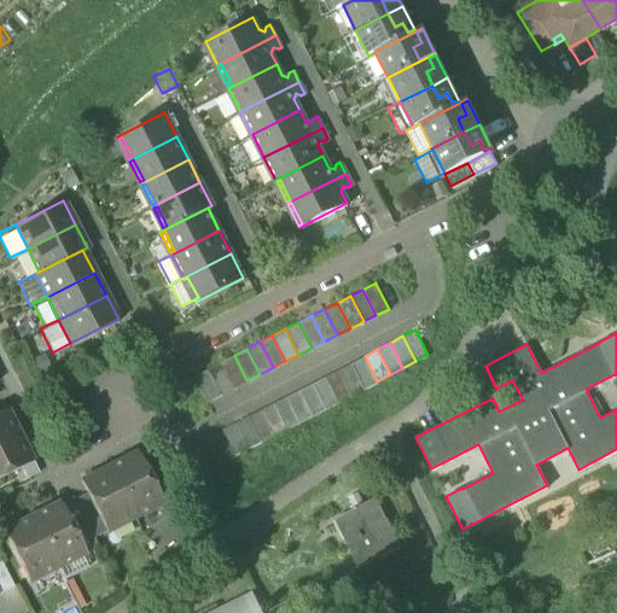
[(233,387),(246,380),(234,355),(221,362),(233,387)]
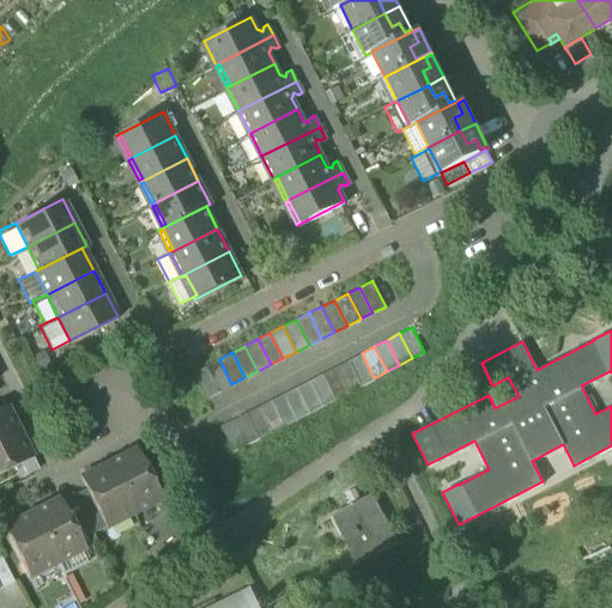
[(349,359),(361,384),(374,378),(362,353),(349,359)]
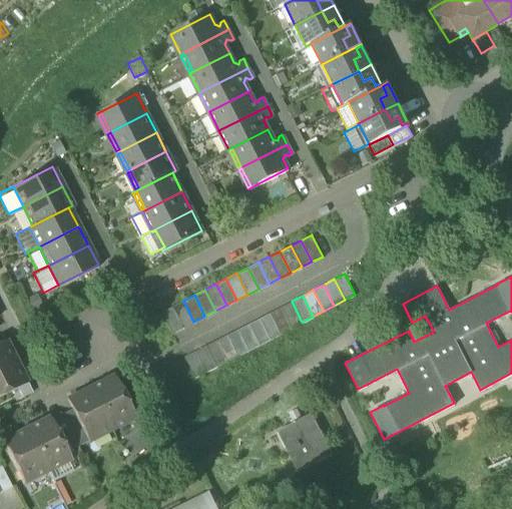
[(183,327),(193,322),(183,301),(172,306),(183,327)]
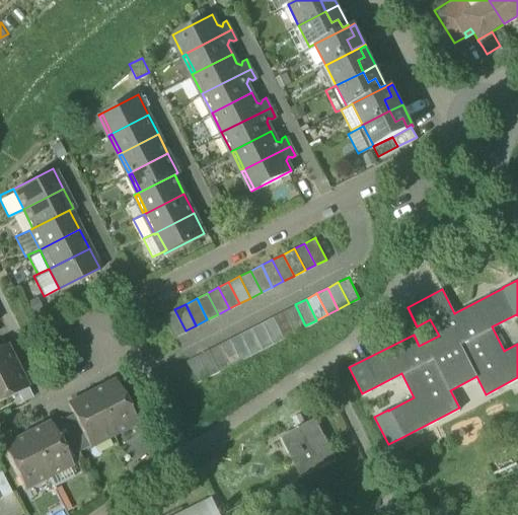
[(295,304),(284,310),(295,332),(305,325),(295,304)]
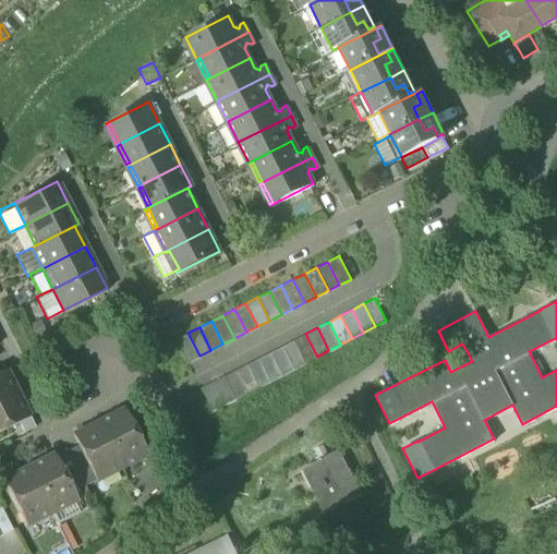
[(188,362),(200,356),(188,333),(176,338),(177,339),(188,362)]
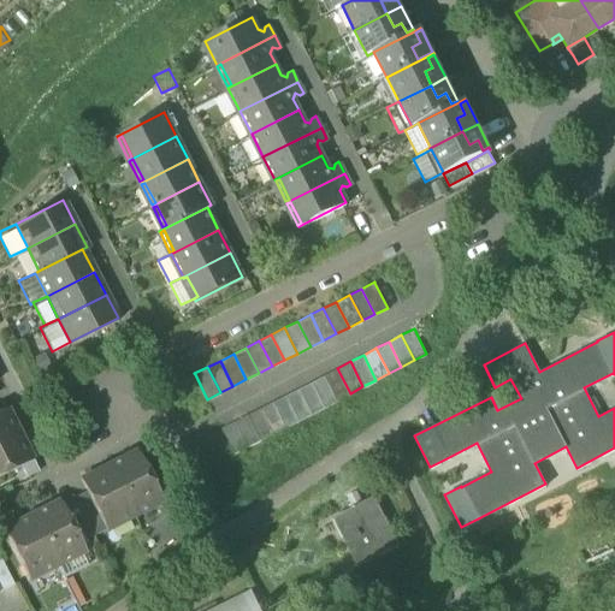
[(337,368),(324,374),(337,399),(350,393),(337,368)]
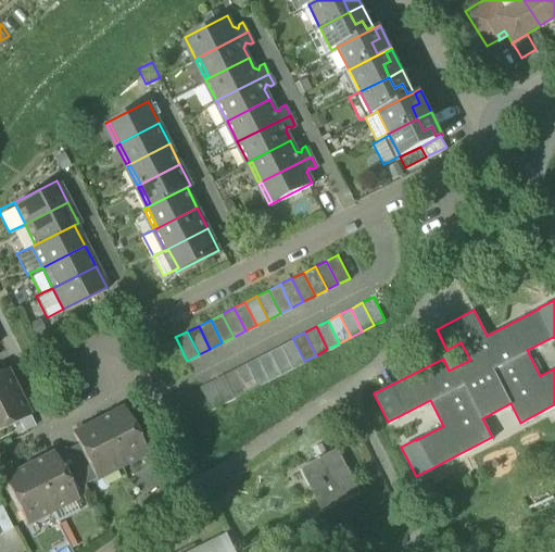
[(292,338),(281,343),(292,366),(304,361),(292,338)]
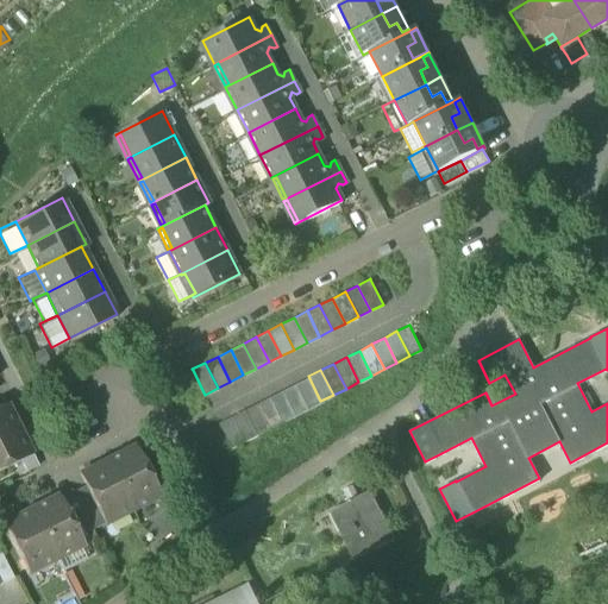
[(308,408),(320,401),(308,376),(295,383),(308,408)]
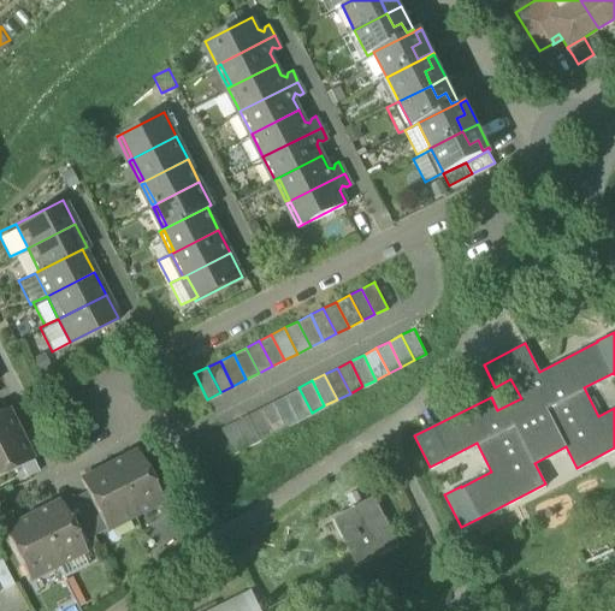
[(299,419),(312,413),(299,387),(285,393),(299,419)]
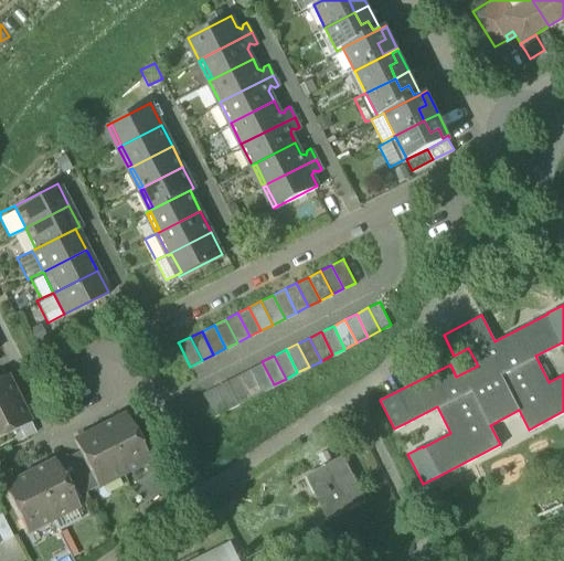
[(262,391),(274,384),(262,361),(249,368),(262,391)]
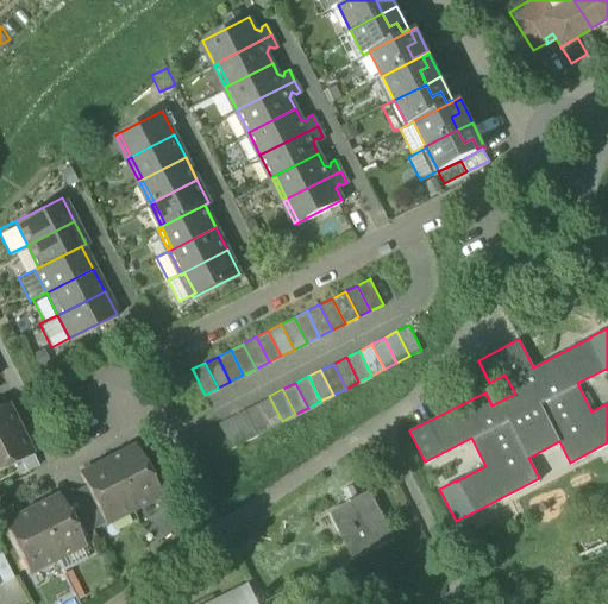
[(270,427),(282,421),(269,396),(257,402),(270,427)]
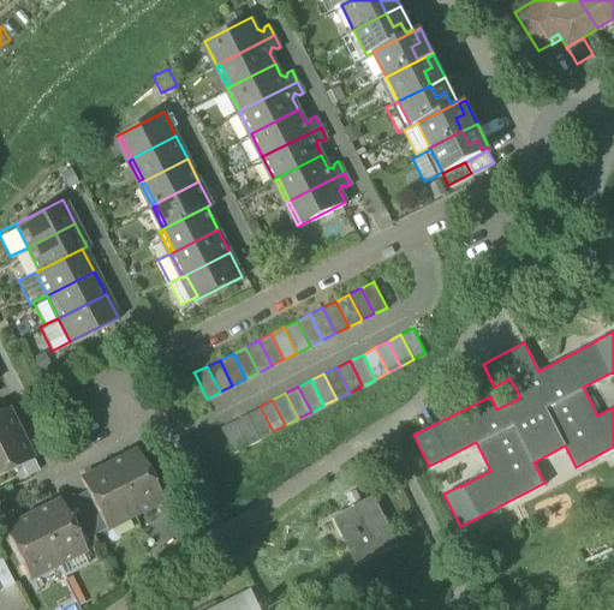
[(0,440),(18,431),(6,406),(0,408),(0,440)]
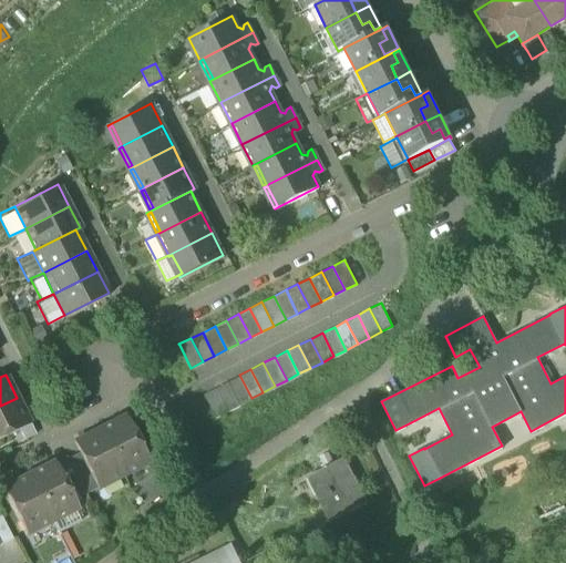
[(239,405),(251,398),(239,375),(227,381),(239,405)]
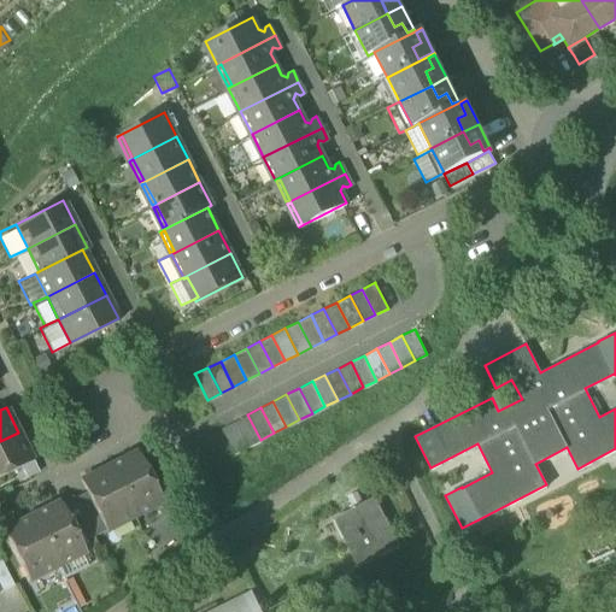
[(247,415),(234,421),(247,446),(260,440),(247,415)]
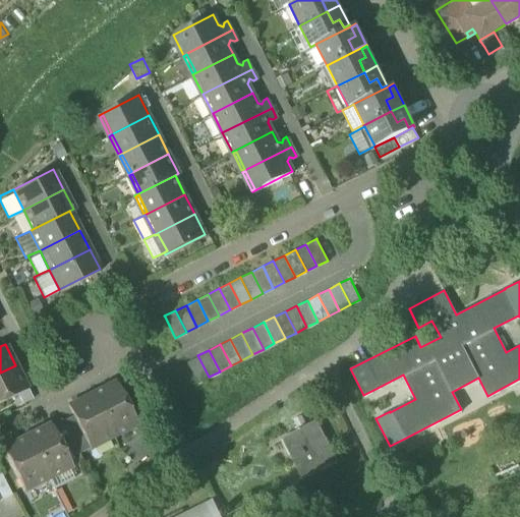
[(198,383),(209,377),(197,355),(187,361),(198,383)]
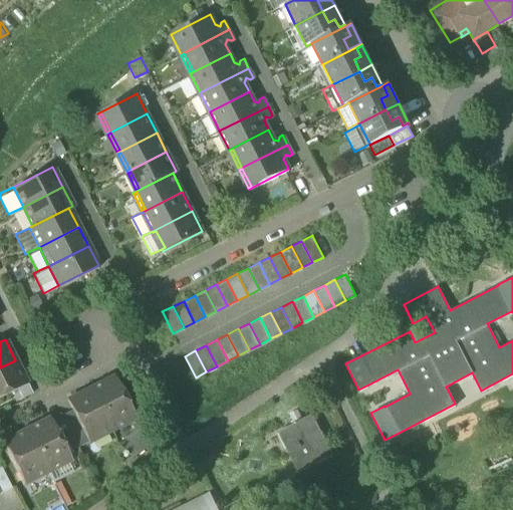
[(0,395),(26,381),(15,360),(0,367),(0,395)]
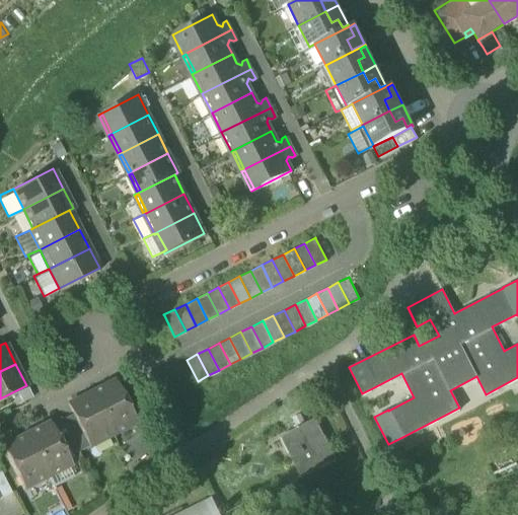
[(115,378),(91,390),(112,432),(136,421),(115,378)]
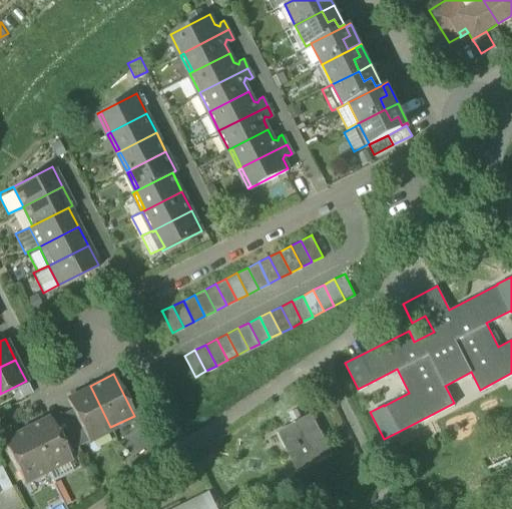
[(87,439),(110,427),(90,386),(66,398),(71,407),(87,439)]
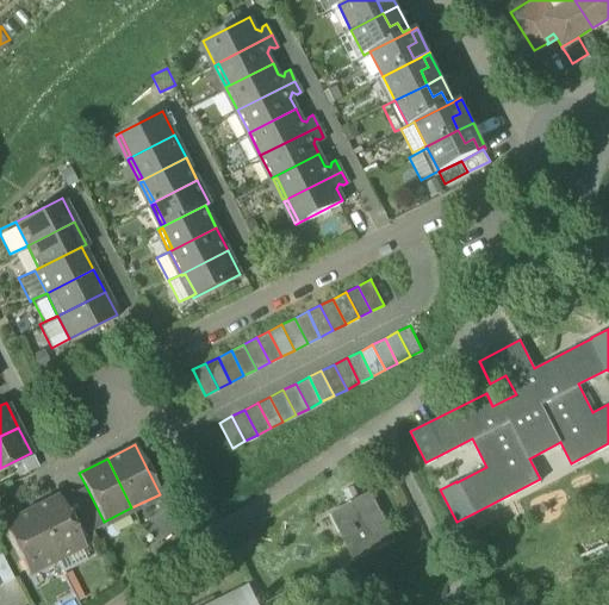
[(85,484),(72,490),(92,529),(104,522),(85,484)]
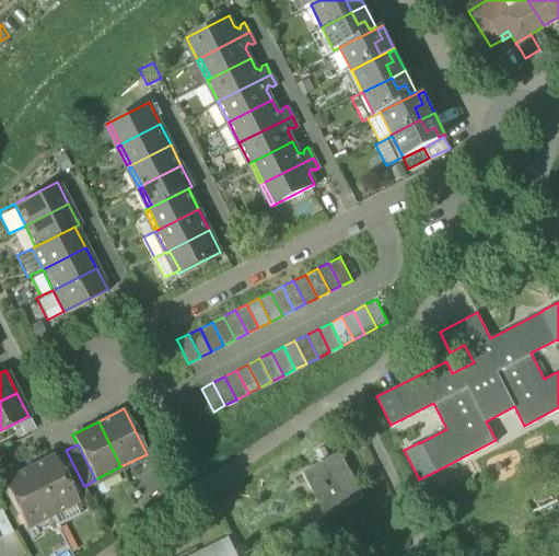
[(88,494),(84,486),(66,450),(65,449),(54,454),(77,499),(88,494)]
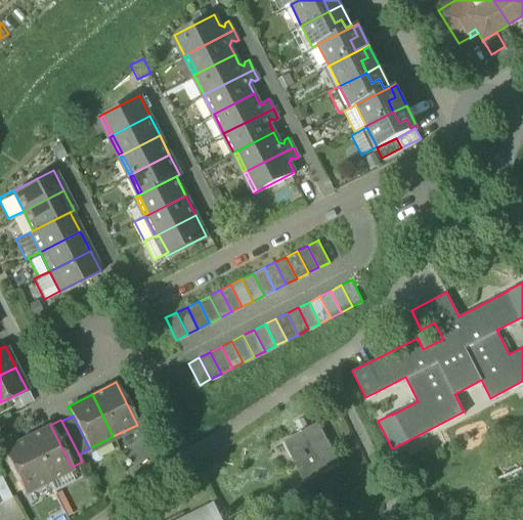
[(284,439),(303,479),(338,463),(317,422),(284,439)]
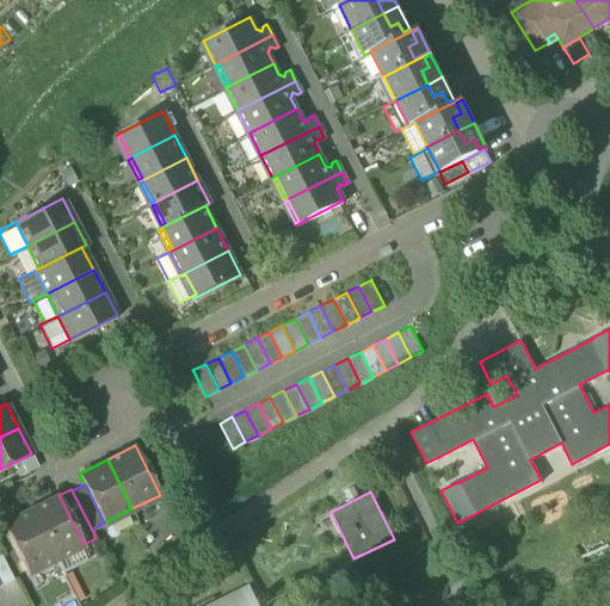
[(59,495),(30,509),(55,558),(61,569),(85,557),(79,546),(84,544),(59,495)]
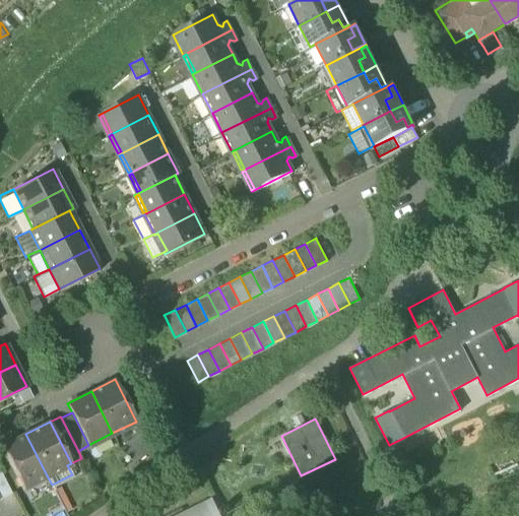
[(23,488),(47,475),(25,434),(2,445),(23,488)]
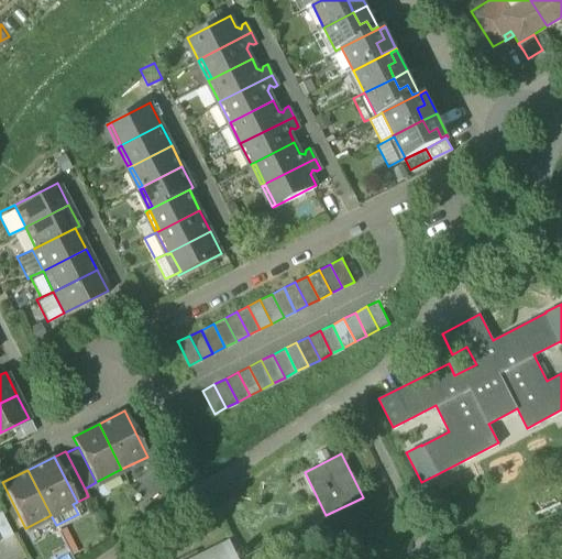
[(0,510),(0,538),(11,532),(0,510)]
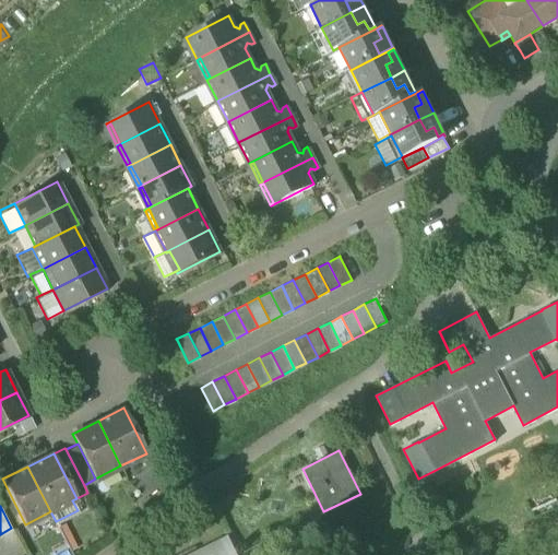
[(196,554),(233,554),(225,540),(196,554)]
